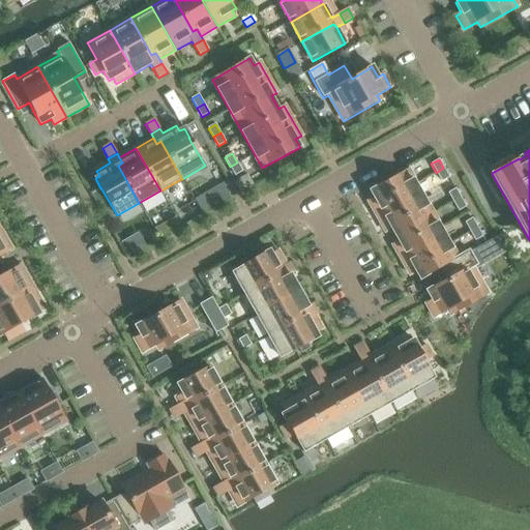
[(242,172),(237,163),(230,167),(235,176),(242,172)]
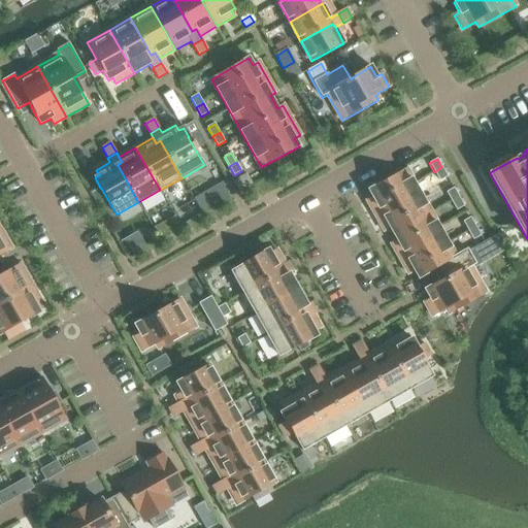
[(448,177),(441,167),(434,172),(439,182),(448,177)]
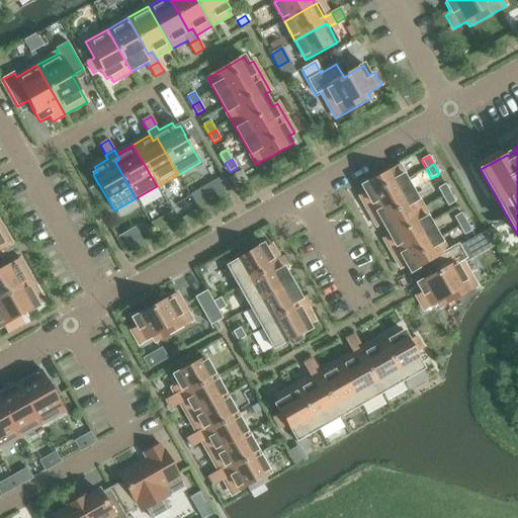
[(360,197),(364,203),(407,180),(399,166),(361,186),(365,194),(360,197)]
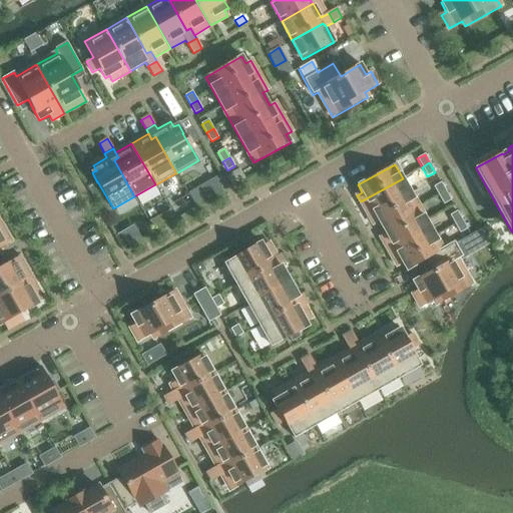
[(239,169),(226,176),(232,185),(244,179),(239,169)]
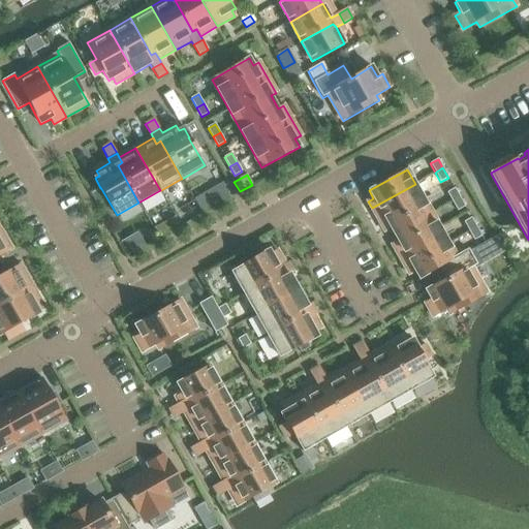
[(372,208),(379,222),(423,198),(415,184),(372,208)]
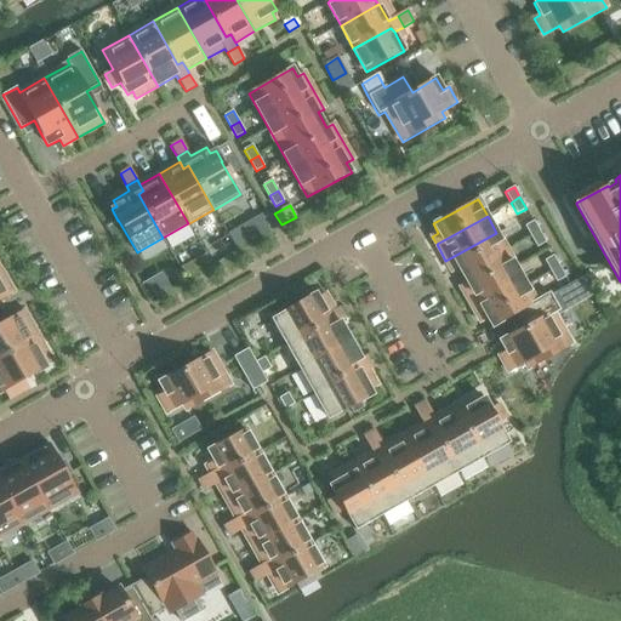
[(525,227),(530,237),(539,232),(534,222),(525,227)]
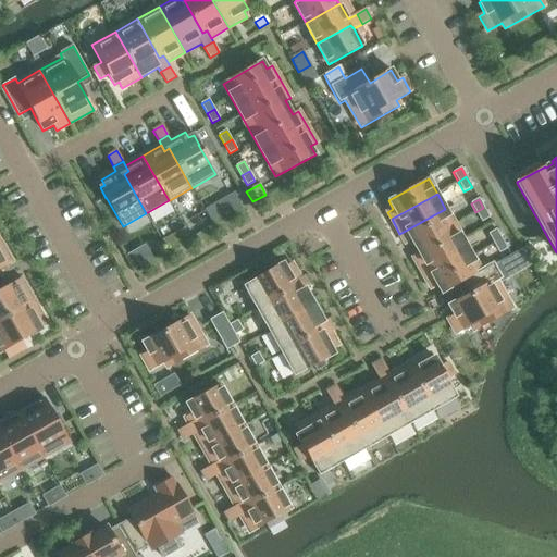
[(220,202),(206,211),(214,226),(221,223),(224,220),(229,218),(220,202)]
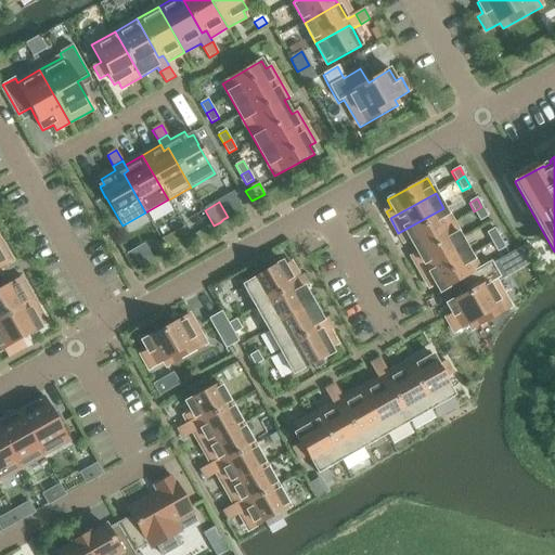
[(488,217),(481,207),(474,211),(479,221),(488,217)]
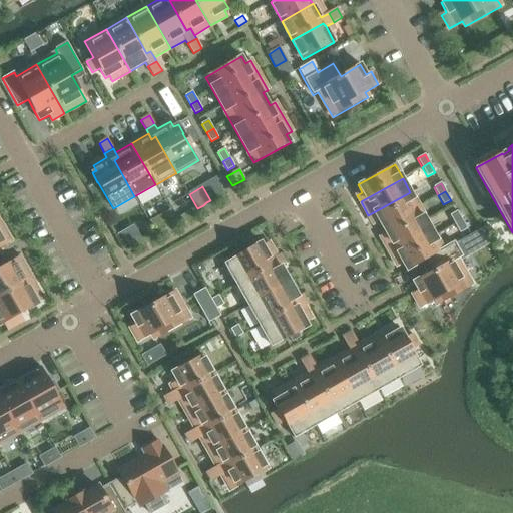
[(379,221),(382,226),(418,206),(410,192),(368,215),(373,224),(379,221)]
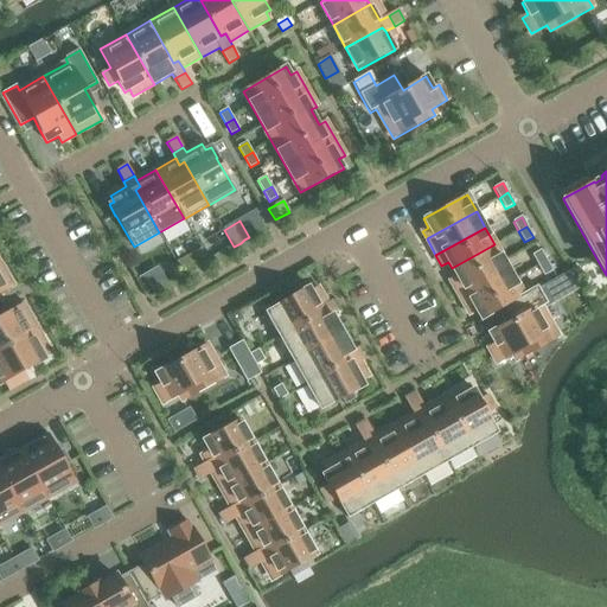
[(449,281),(454,288),(504,261),(494,244),(452,268),(457,278),(449,281)]
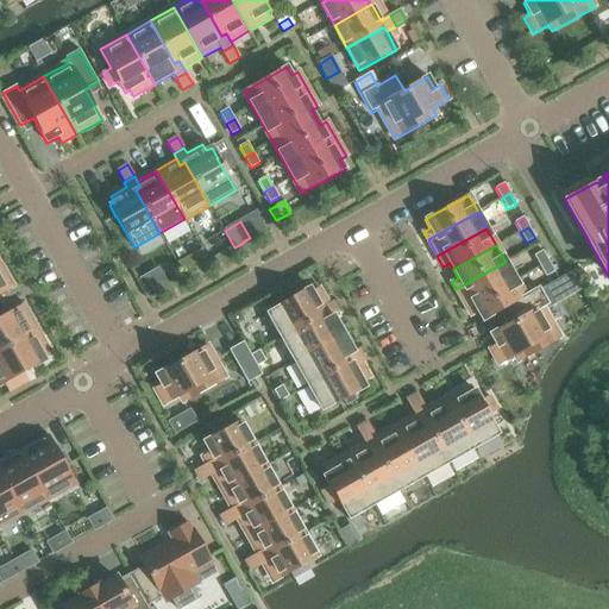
[(534,256),(539,265),(547,261),(542,251),(534,256)]
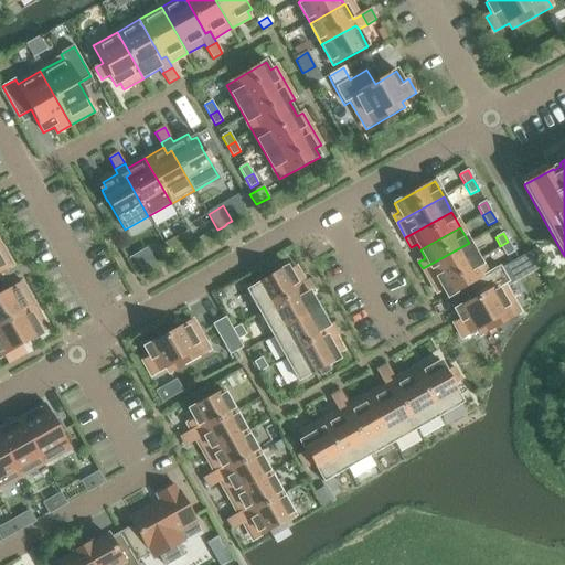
[(514,253),(508,242),(500,246),(505,257),(514,253)]
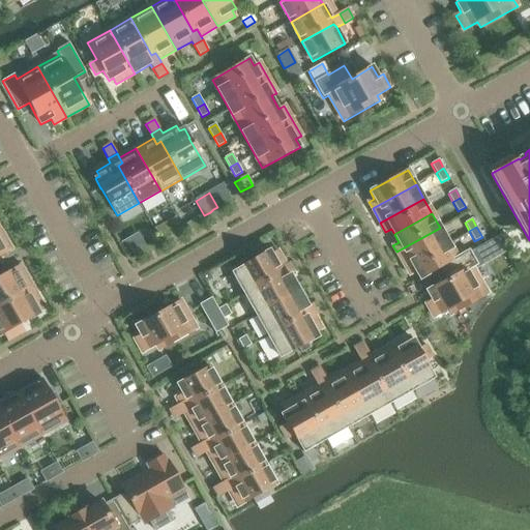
[(396,252),(405,266),(448,242),(440,228),(396,252)]
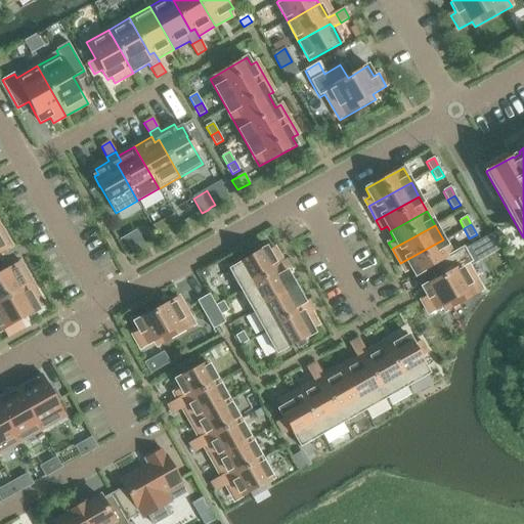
[(0,254),(11,248),(0,228),(0,254)]
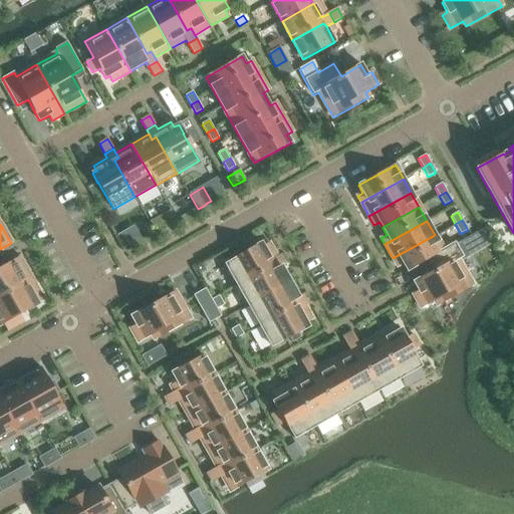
[(134,225),(116,234),(123,247),(141,238),(134,225)]
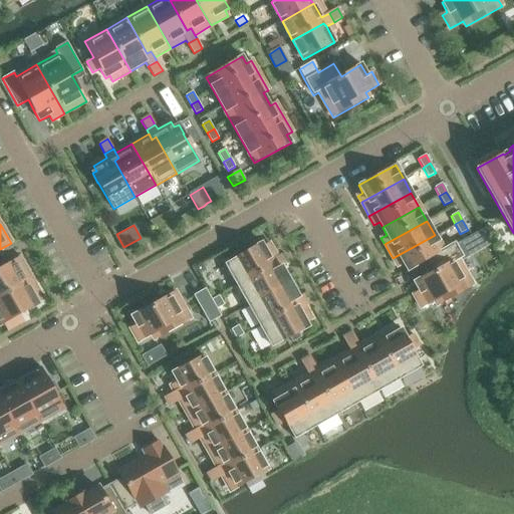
[(468,256),(495,242),(487,227),(460,241),(468,256)]
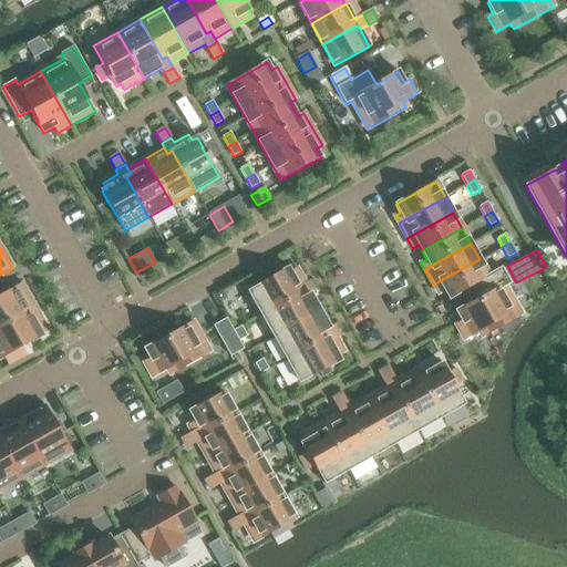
[(450,300),(471,287),(490,276),(488,275),(480,259),(433,285),(439,295),(444,291),(450,300)]
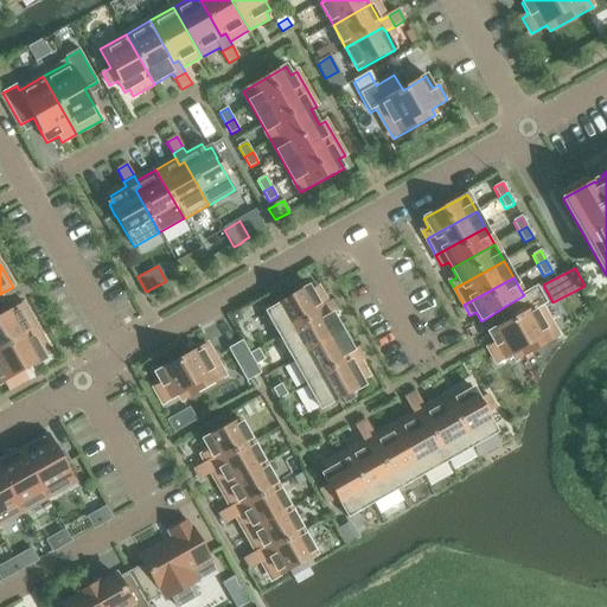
[(537,286),(523,294),(524,295),(504,307),(511,320),(489,333),(494,345),(489,349),(497,364),(513,355),(517,360),(558,338),(541,307),(547,304),(537,286)]
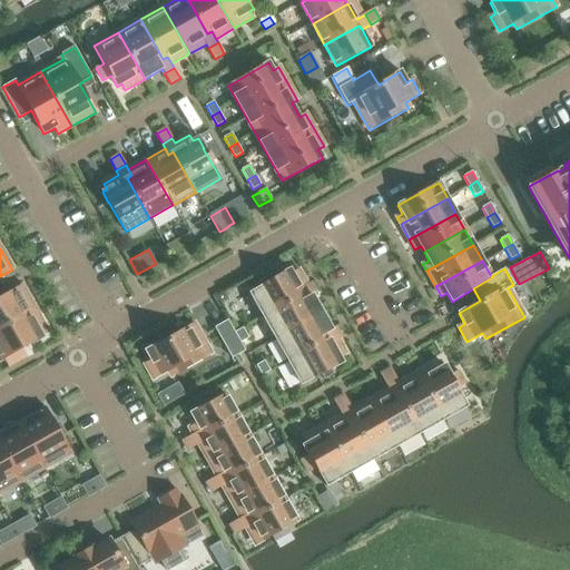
[(249,293),(263,317),(302,295),(305,300),(312,295),(317,293),(312,283),(306,285),(298,271),(293,274),(291,269),(277,276),(277,277),(249,293)]
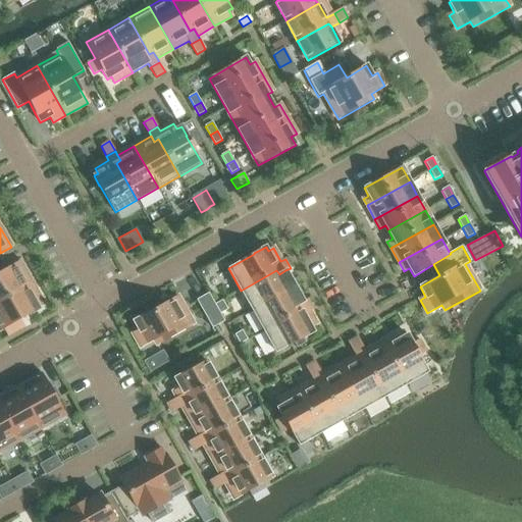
[(0,301),(32,283),(19,262),(0,272),(0,301)]
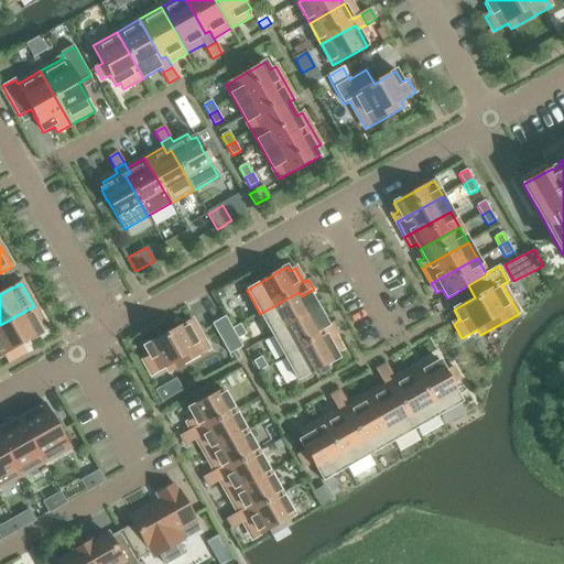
[(221,289),(213,294),(217,303),(223,300),(225,295),(221,289)]
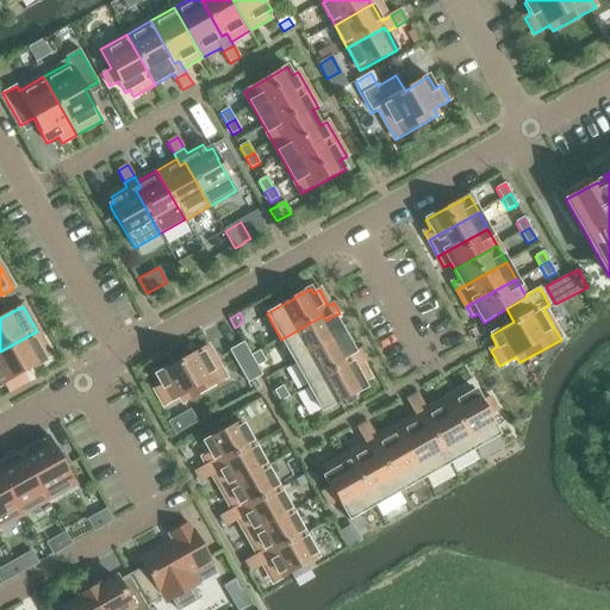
[(281,340),(294,363),(344,335),(334,316),(327,321),(323,316),(281,340)]
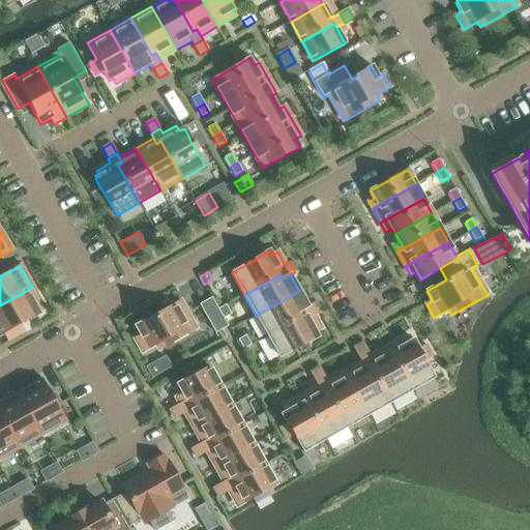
[(45,310),(32,288),(0,305),(0,335),(0,336),(4,334),(8,342),(25,332),(21,324),(30,320),(40,314),(39,313),(45,310)]
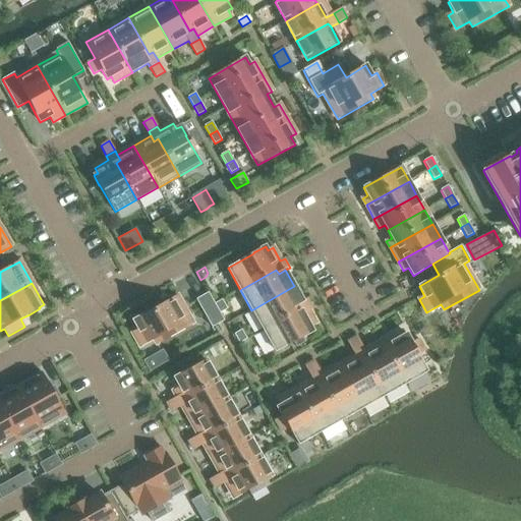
[(251,310),(263,331),(299,310),(296,305),(303,301),(294,286),(251,310)]
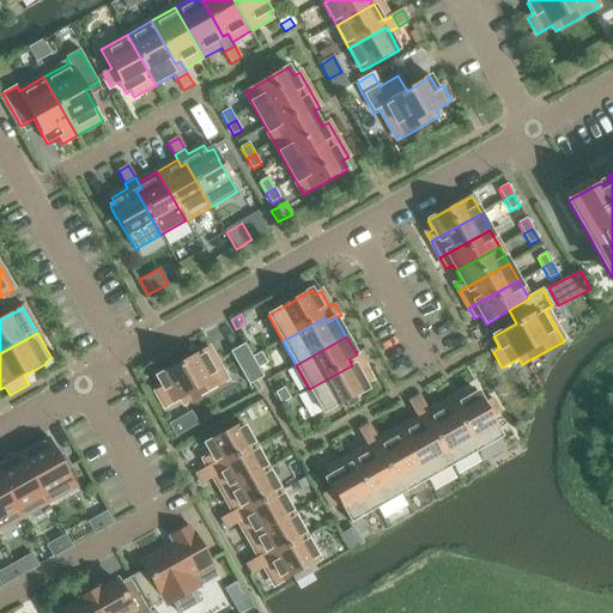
[(243,344),(230,352),(248,384),(262,376),(258,369),(252,357),(243,344)]
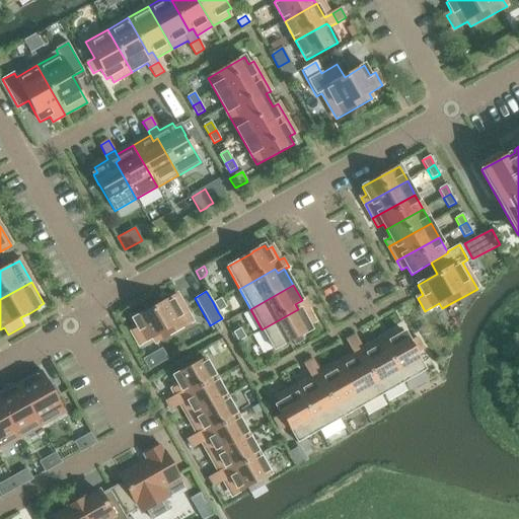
[(144,312),(132,319),(137,329),(132,332),(139,346),(153,338),(156,344),(193,323),(176,295),(144,312)]
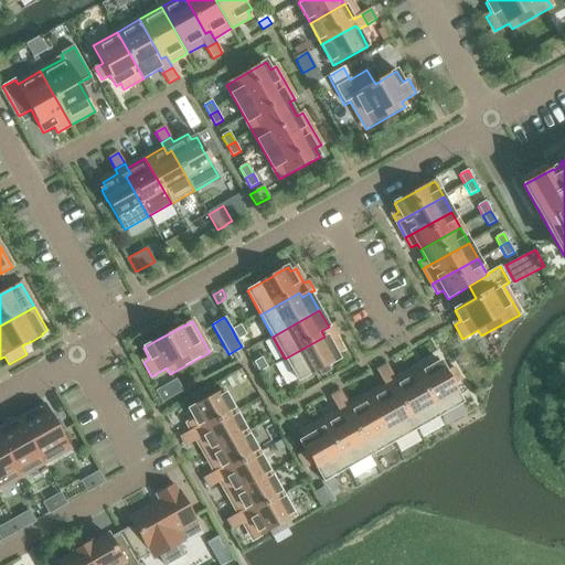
[(240,324),(232,329),(237,340),(245,334),(240,324)]
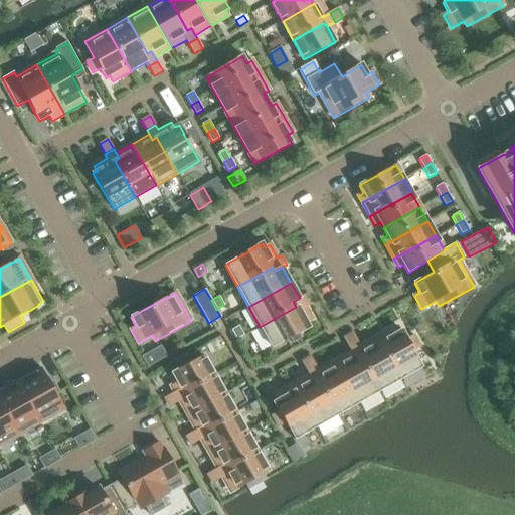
[(304,296),(300,298),(293,302),(296,307),(260,327),(272,348),(290,338),(293,343),(302,338),(299,333),(300,332),(300,333),(310,327),(307,323),(312,321),(305,307),(309,305),(304,296)]
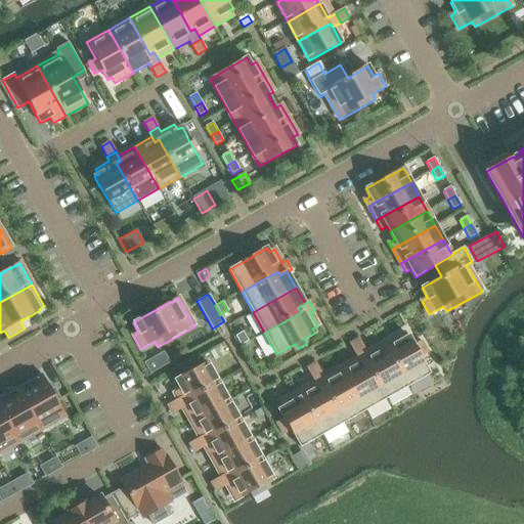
[(242,332),(234,336),(239,345),(247,341),(242,332)]
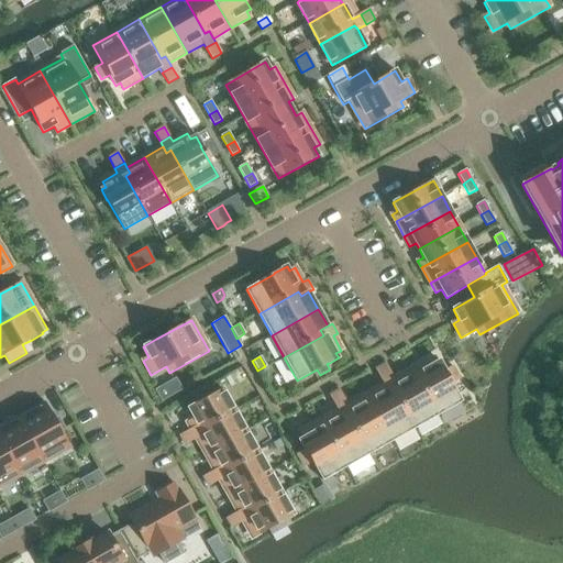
[(431,357),(412,368),(438,415),(462,401),(452,383),(460,378),(453,366),(445,371),(439,361),(434,363),(431,357)]
